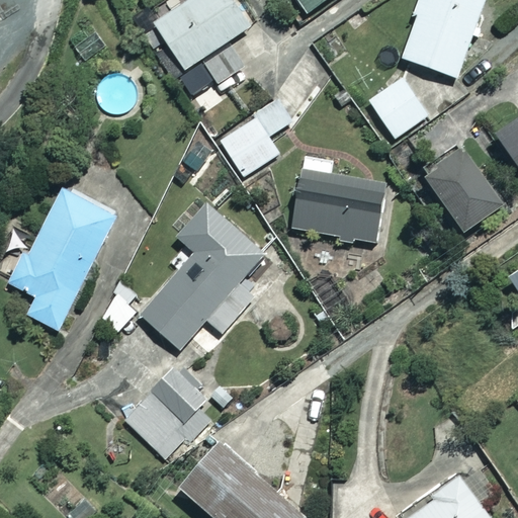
[(252,24),(235,0),(188,0),(155,23),(186,69),(201,59),(219,83),(239,70),(222,46),(252,24)]
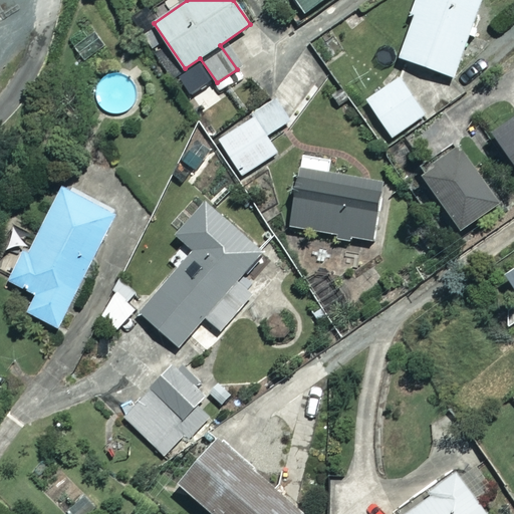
[(294,0),(302,13),(322,0),(294,0)]
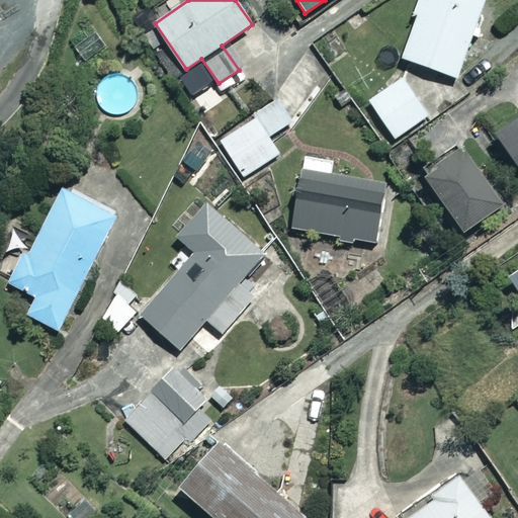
[(484,0),(422,0),(403,59),(458,77),(484,0)]
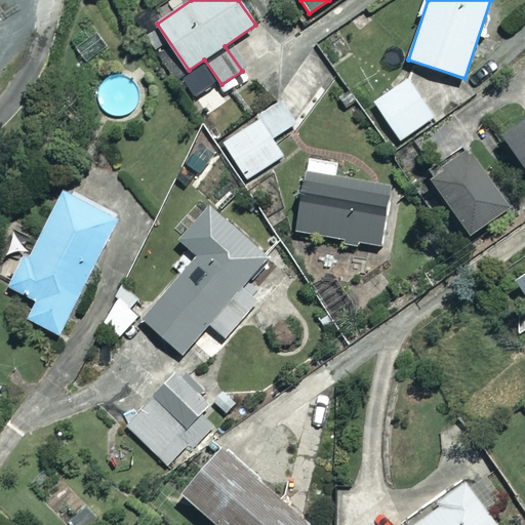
[(437,122),(407,78),(369,104),(399,148),(437,122)]
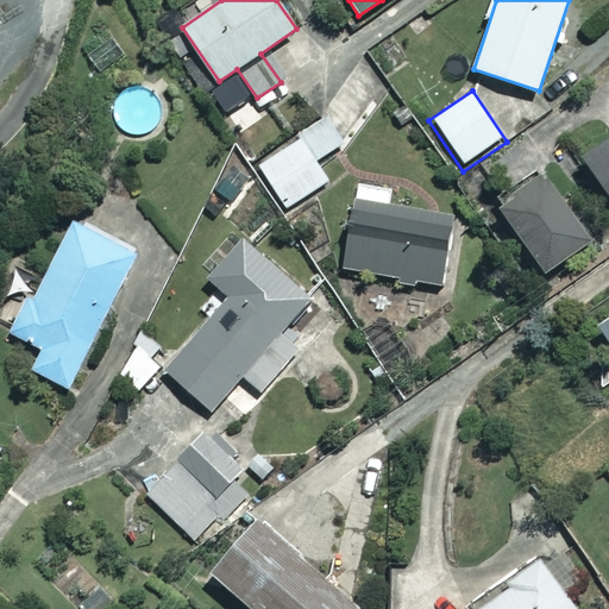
[(608,138),(584,156),(608,192),(608,138)]
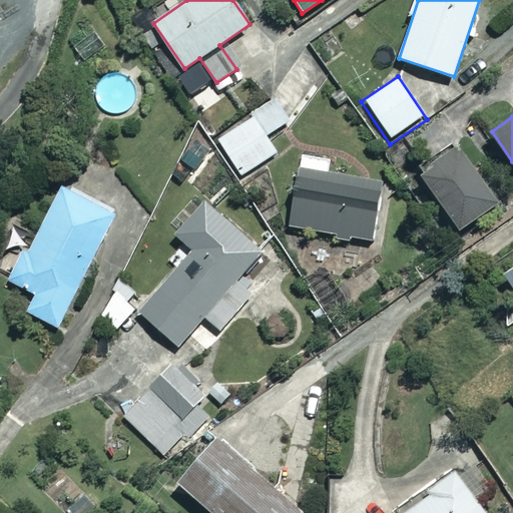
[(277,152),(254,117),(219,139),(241,174),(277,152)]
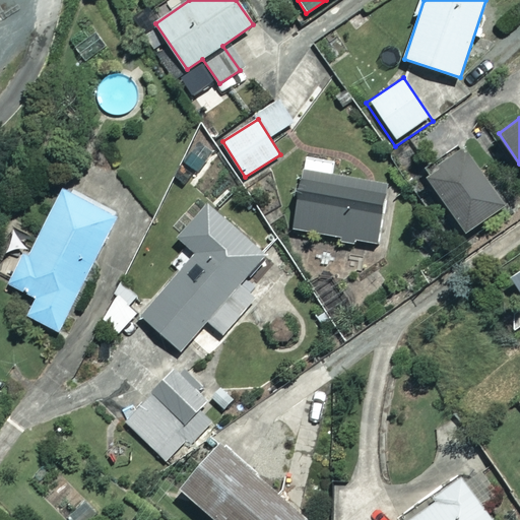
[(505,206),(466,149),(428,177),(466,233),(505,206)]
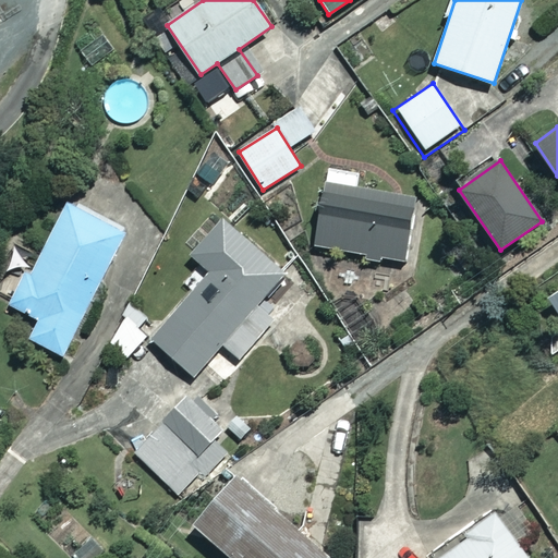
[(366,256),(381,258),(383,254),(404,257),(413,197),(325,184),(316,244),(330,246),(329,251),(342,253),(343,249),(366,252),(366,256)]
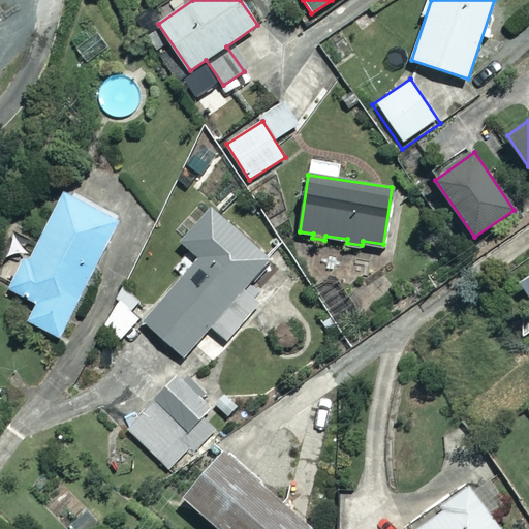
[(120,217),(64,190),(13,291),(37,303),(28,321),(61,337),(120,217)]
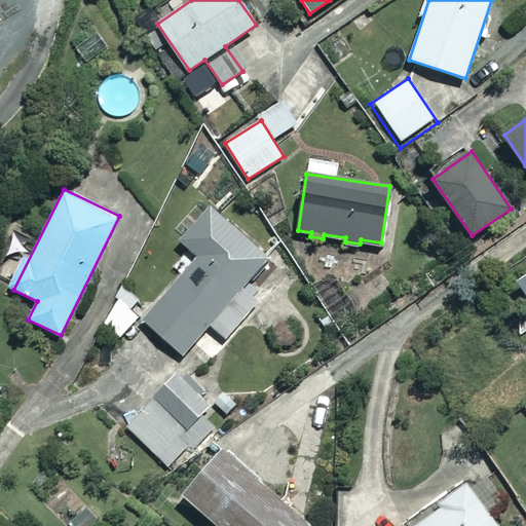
[(180,239),(197,256),(142,318),(183,354),(211,325),(225,337),(258,301),(242,288),(269,258),(211,204),(180,239)]
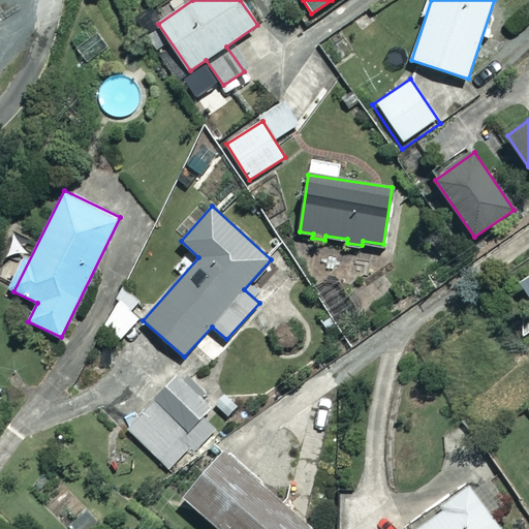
[(289,318),(272,334),(290,354),(307,339),(289,318)]
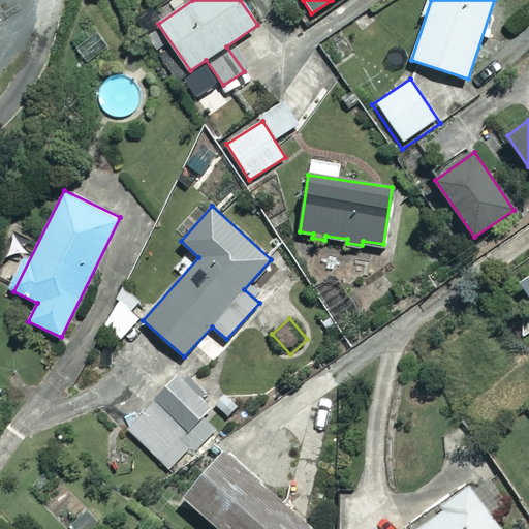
[(167,405),(199,436),(220,415),(188,384),(167,405)]
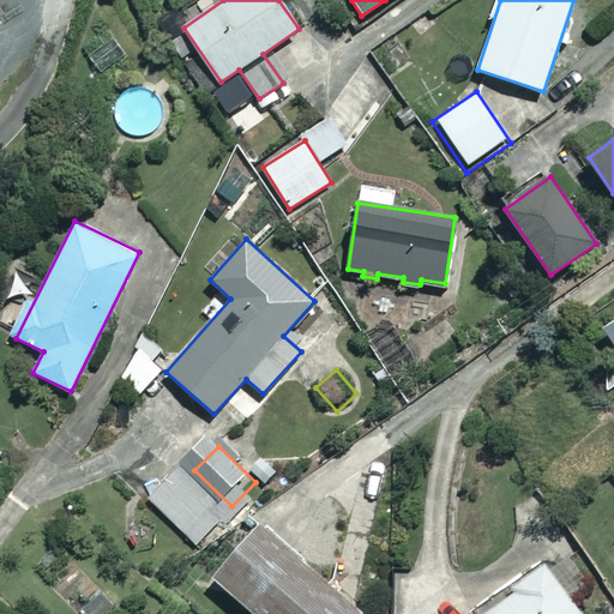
[(232,506),(194,470),(162,504),(199,541),(232,506)]
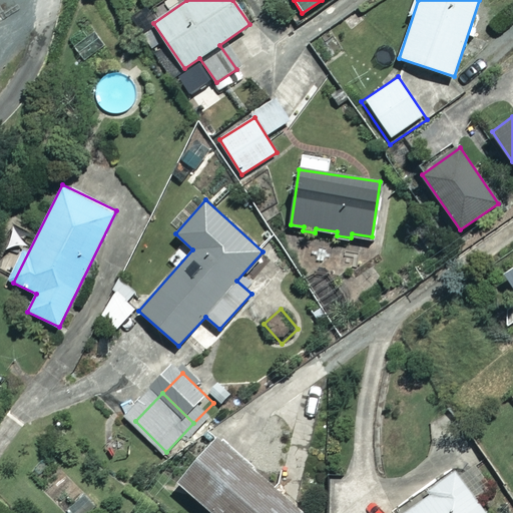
[(303,512),(217,437),(178,482),(213,512),(303,512)]
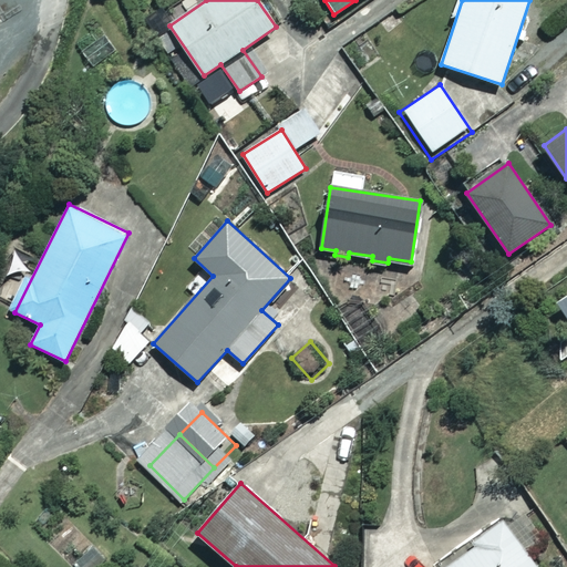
[(536,566),(506,524),(445,566),(536,566)]
